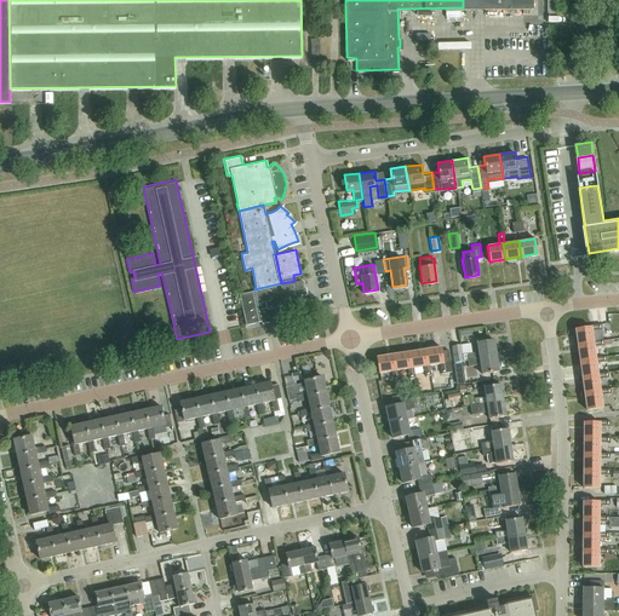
[(282,291),(288,314),(308,309),(302,278),(294,281),(281,283),(282,291)]
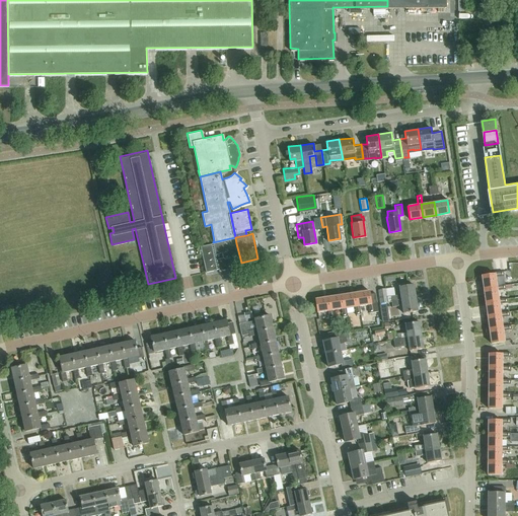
[(213,241),(200,244),(206,271),(218,268),(241,263),(236,243),(231,244),(230,238),(213,242),(213,241)]
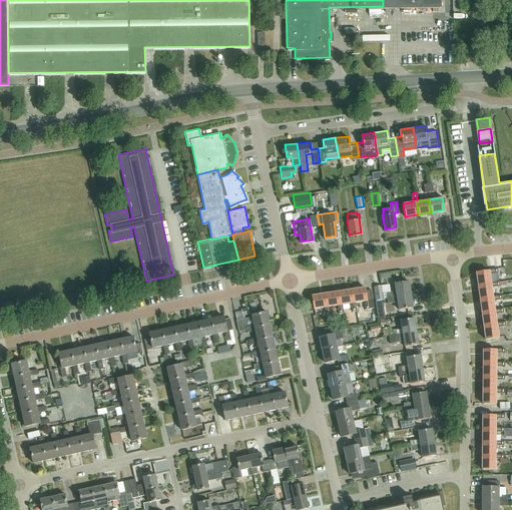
[(475,271),(477,285),(490,283),(490,282),(489,273),(497,271),(496,267),(488,268),(488,270),(475,271)]
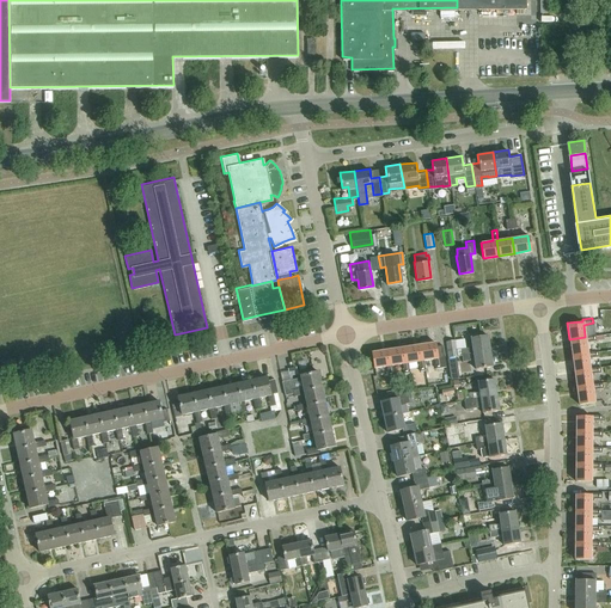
[(466,347),(456,348),(457,354),(460,354),(462,354),(489,349),(487,333),(470,336),(471,347),(466,348),(466,347)]
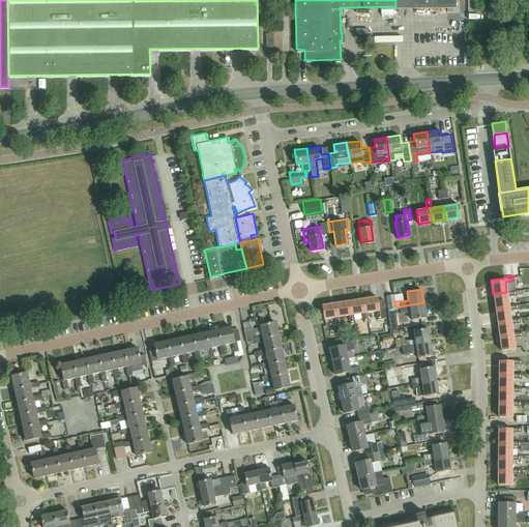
[(493,294),(495,308),(508,305),(508,304),(506,295),(516,293),(515,289),(506,291),(506,292),(493,294)]
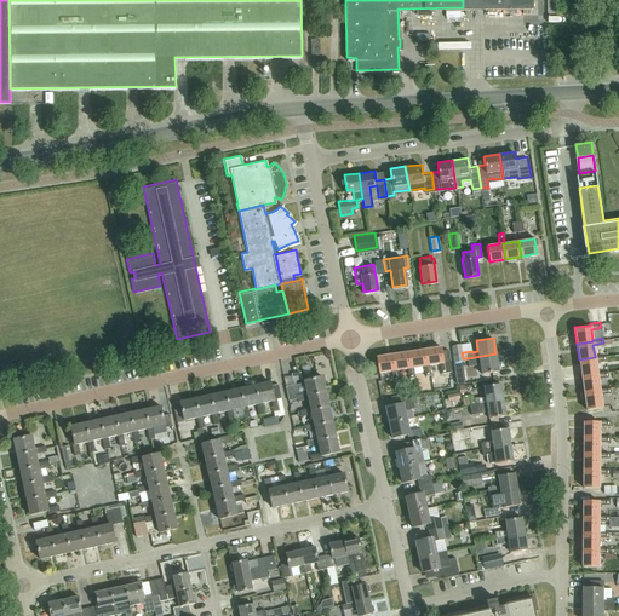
[(453,361),(462,360),(462,352),(459,343),(451,344),(453,361)]
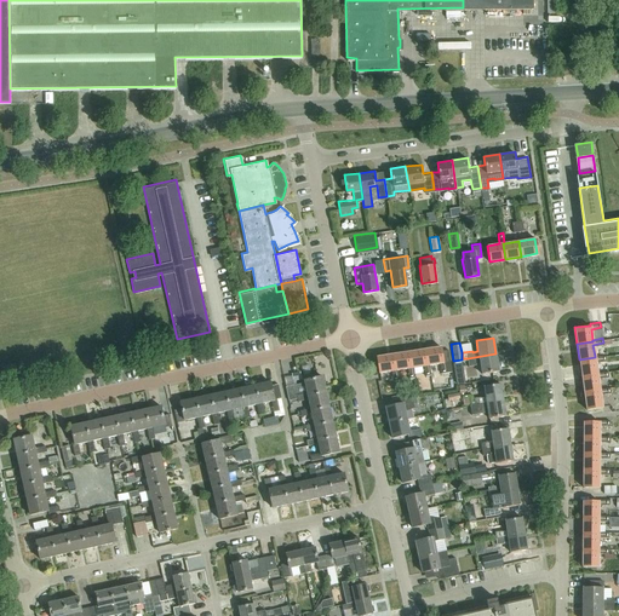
[(441,372),(446,370),(451,370),(447,349),(441,349),(441,345),(424,347),(427,363),(429,363),(440,362),(441,372)]
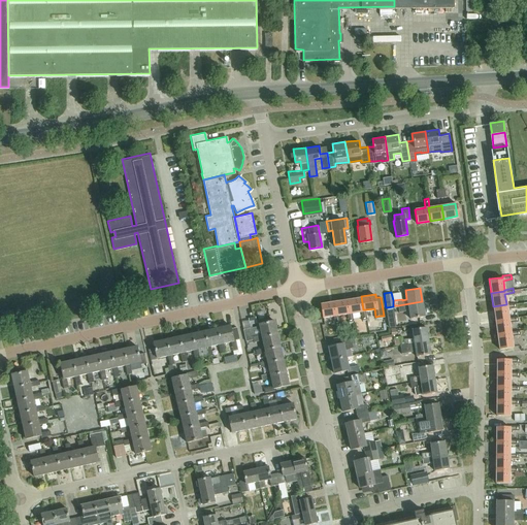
[(366,318),(365,309),(363,309),(361,296),(348,298),(350,312),(352,312),(360,310),(361,319),(366,318)]
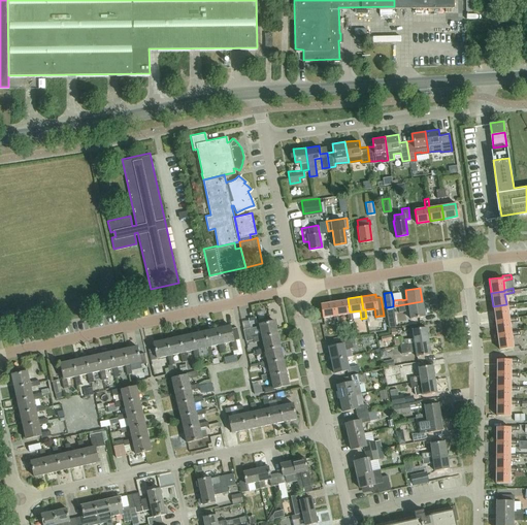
[(353,320),(352,312),(350,312),(348,298),(334,300),(336,314),(338,314),(347,313),(348,321),(353,320)]
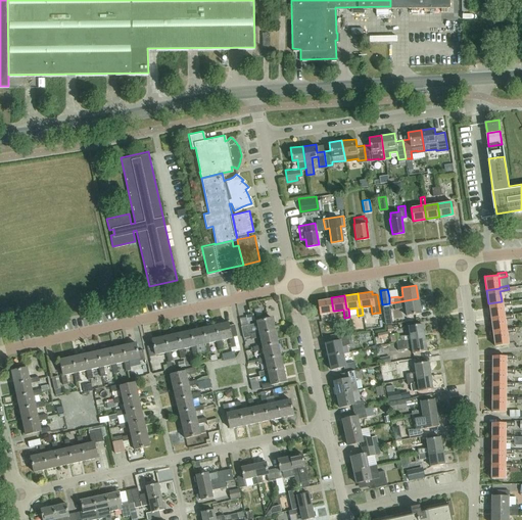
[(336,319),(335,311),(333,311),(331,297),(317,299),(319,313),(330,311),(331,320),(336,319)]
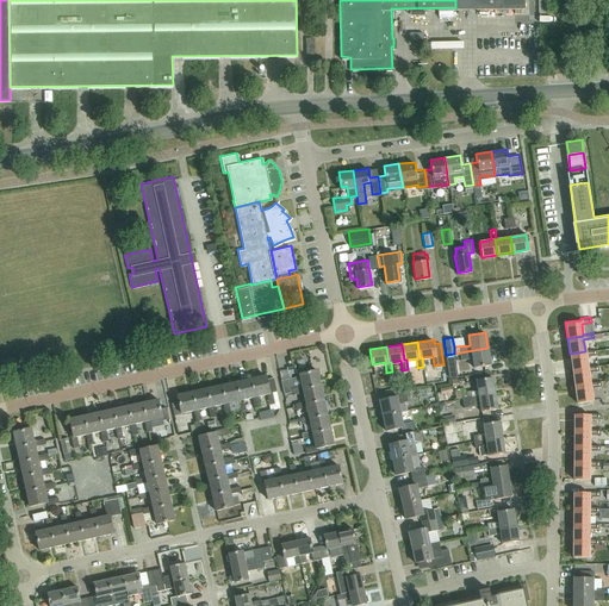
[(490,364),(488,348),(460,353),(460,358),(467,358),(467,357),(472,356),(473,367),(490,364)]
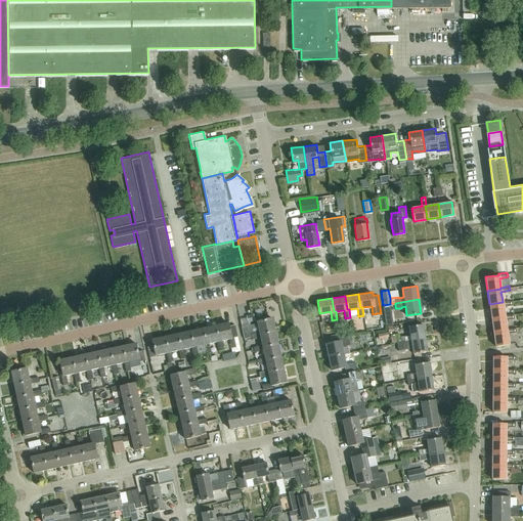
[(511,299),(503,301),(503,302),(489,304),(491,317),(505,316),(505,314),(503,305),(512,304),(511,299)]
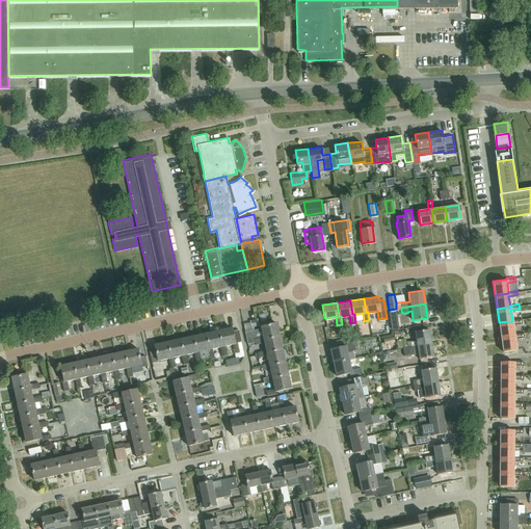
[(521,318),(512,319),(512,321),(499,322),(501,337),(514,335),(513,333),(512,323),(522,322),(521,318)]
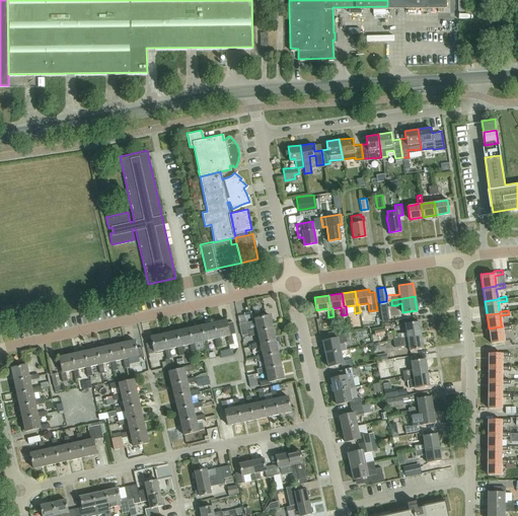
[(247,335),(256,333),(256,329),(272,326),(270,313),(253,317),(255,328),(246,329),(247,332),(247,335)]
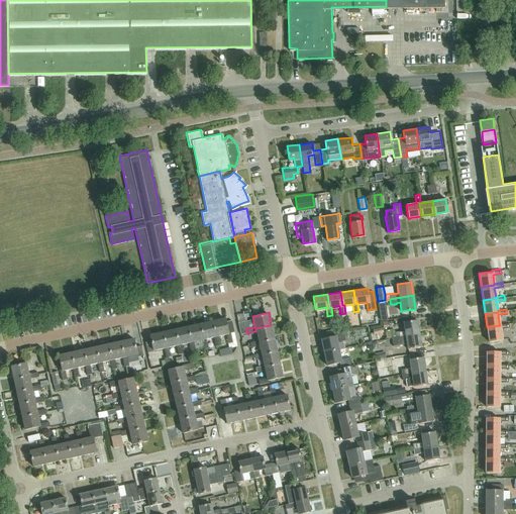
[(225,316),(212,319),(216,334),(218,334),(225,332),(227,341),(232,340),(230,331),(234,330),(232,318),(226,319),(225,316)]
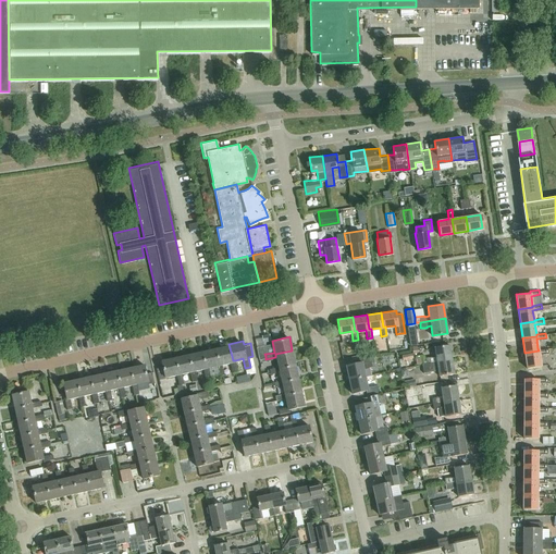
[(229,344),(215,347),(219,364),(222,362),(230,361),(232,371),(237,370),(235,360),(233,360),(229,344)]
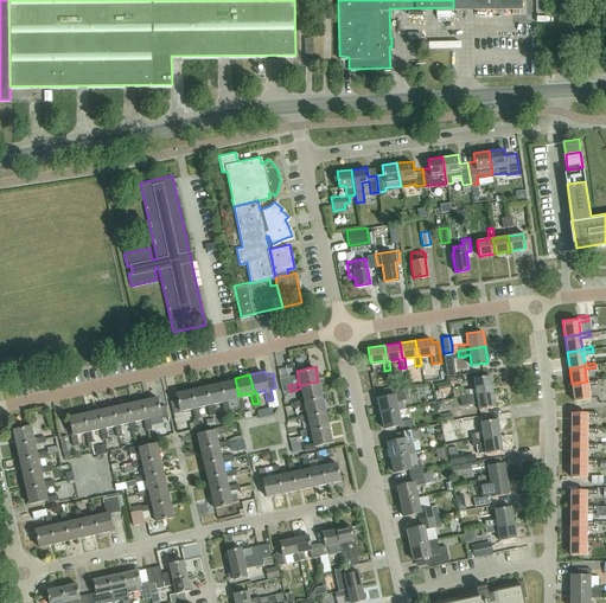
[(464,389),(464,395),(492,390),(490,374),(473,378),(474,387),(470,389),(470,387),(464,389)]
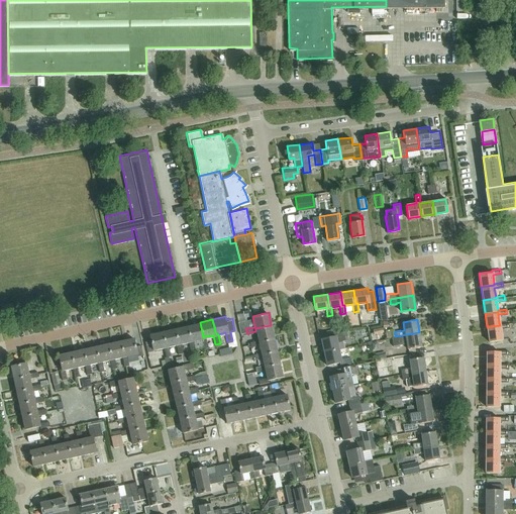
[(246,330),(245,328),(243,320),(237,321),(239,332),(246,330)]
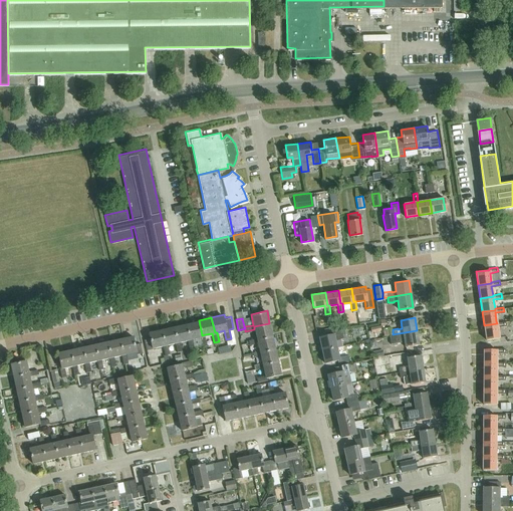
[(199,320),(186,323),(190,338),(192,337),(200,335),(202,345),(207,344),(205,334),(202,335),(199,320)]
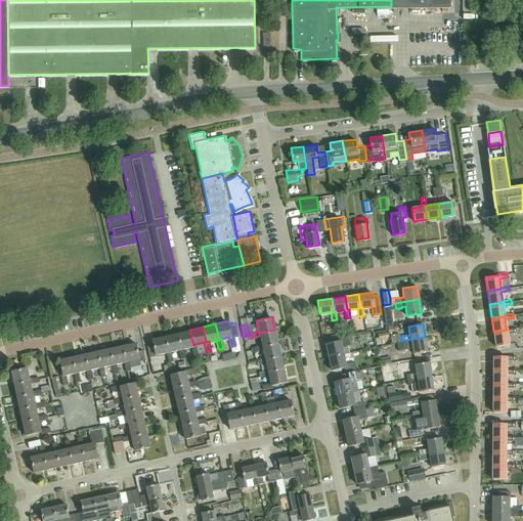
[(507,330),(493,332),(494,345),(508,343),(507,333),(515,332),(515,327),(506,328),(507,330)]
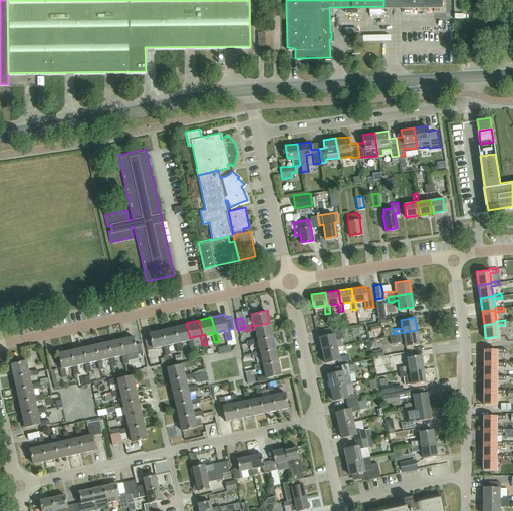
[(186,323),(174,326),(177,340),(180,340),(187,338),(189,347),(194,346),(192,337),(190,338),(186,323)]
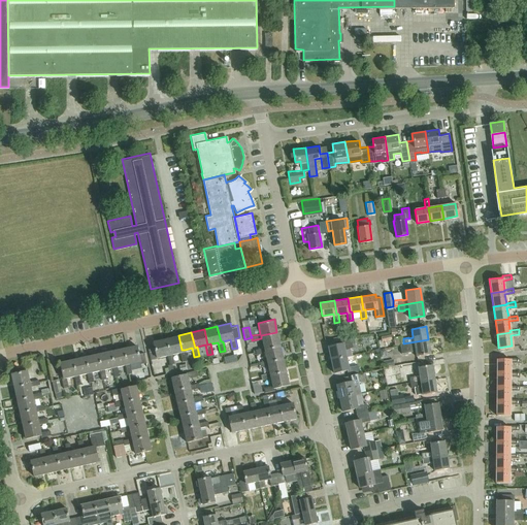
[(261,335),(261,338),(263,347),(254,349),(255,353),(264,351),(263,349),(280,345),(276,332),(261,335)]
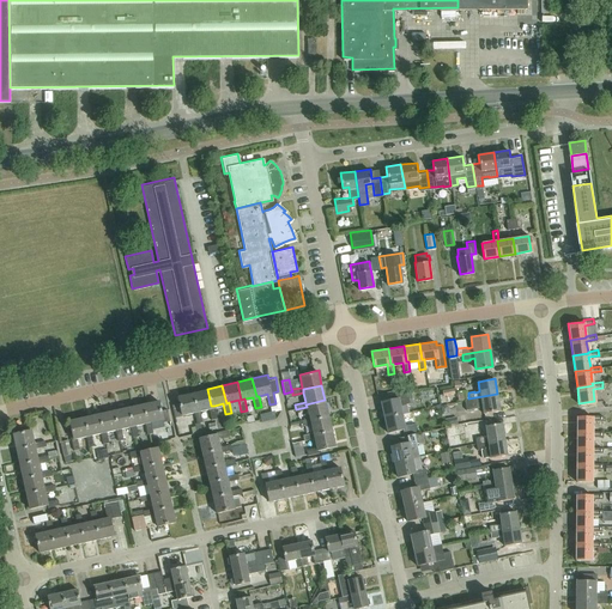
[(207,389),(192,391),(195,409),(199,409),(208,407),(211,418),(217,416),(214,406),(211,406),(207,389)]
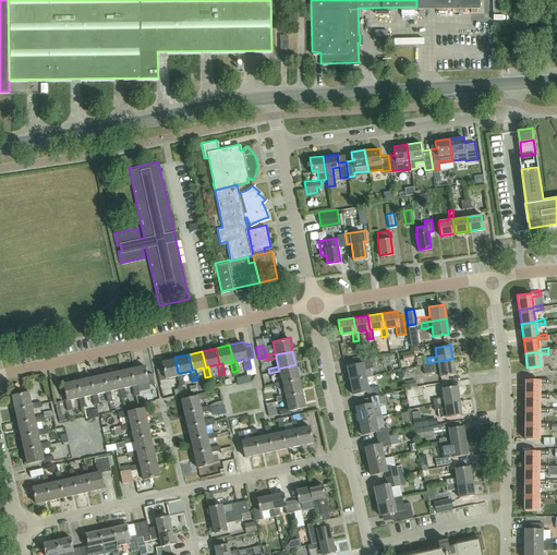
[(372,366),(370,357),(370,354),(359,357),(360,362),(347,365),(349,378),(365,375),(363,368),(372,366)]
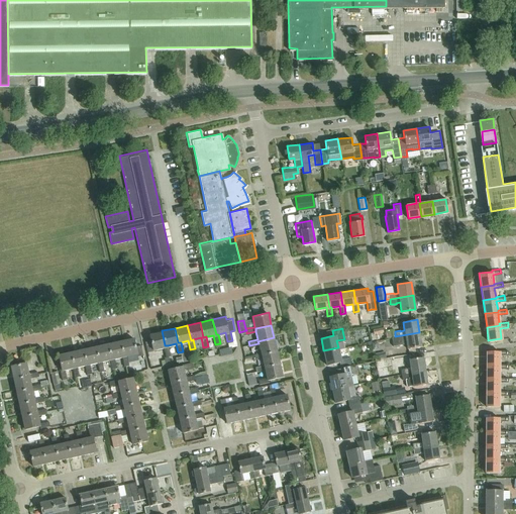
[(162,330),(149,333),(150,341),(152,348),(164,346),(166,355),(171,354),(168,345),(165,345),(162,330)]
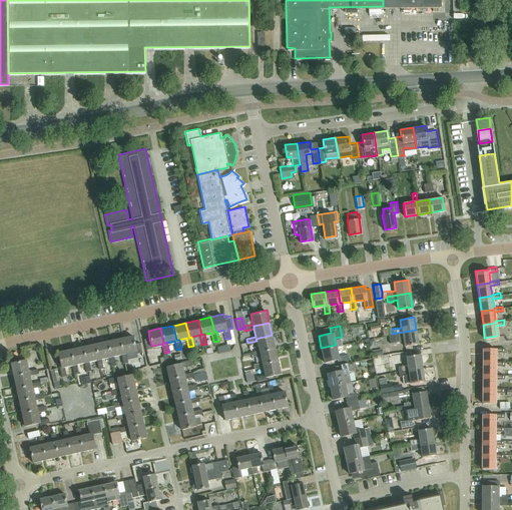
[(418,344),(416,330),(392,334),(388,334),(389,343),(403,341),(404,346),(418,344)]
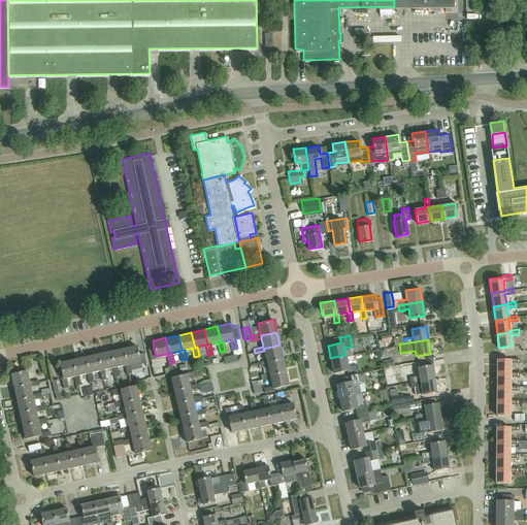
[(127,363),(124,363),(126,372),(131,371),(129,362),(140,360),(140,361),(145,360),(143,351),(138,352),(136,345),(124,347),(127,363)]
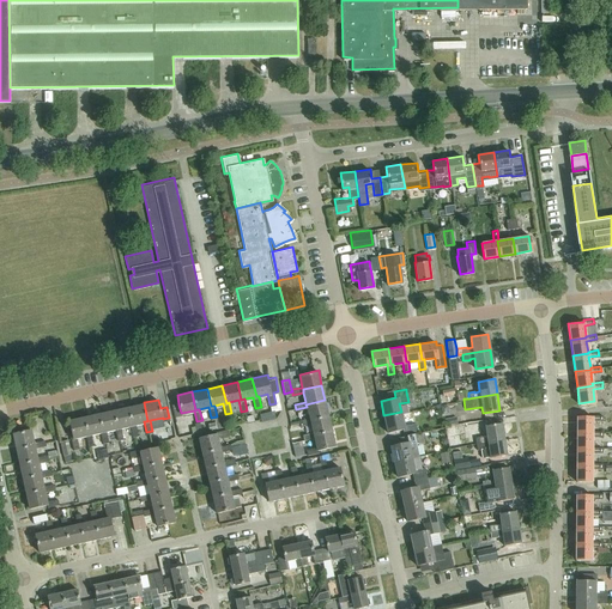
[(306,405),(307,407),(309,416),(298,419),(300,424),(309,421),(309,419),(328,415),(325,400),(306,405)]
